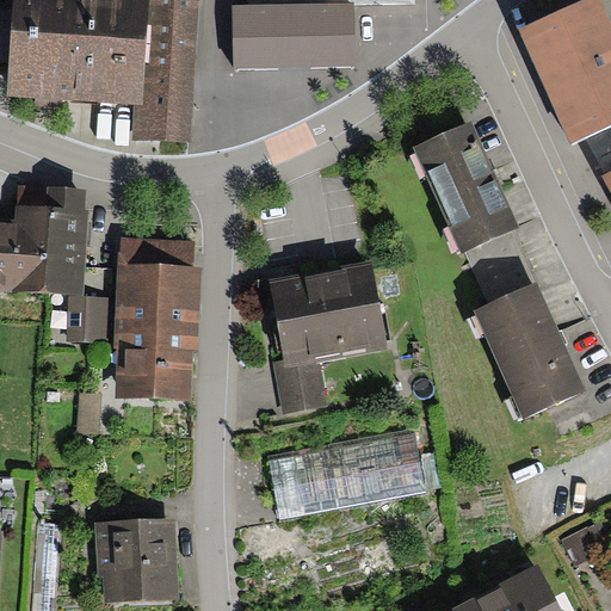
[(12,0),(6,98),(45,100),(135,105),(134,139),(190,142),(197,0),(12,0)]
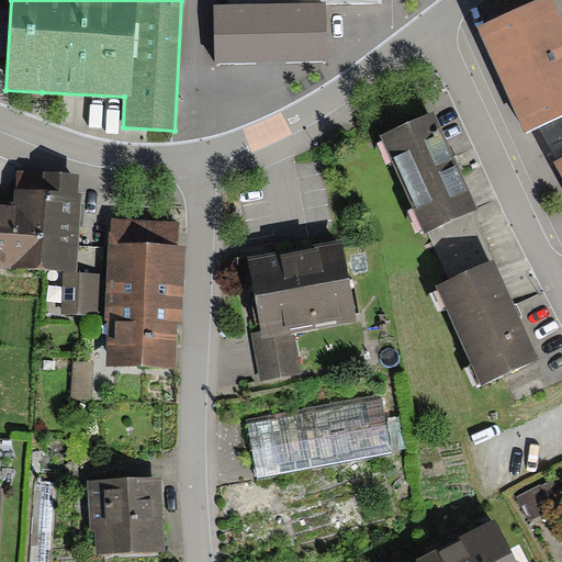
[(561,23),(552,1),(551,0),(535,0),(476,27),(491,59),(525,132),(561,114),(561,23)]
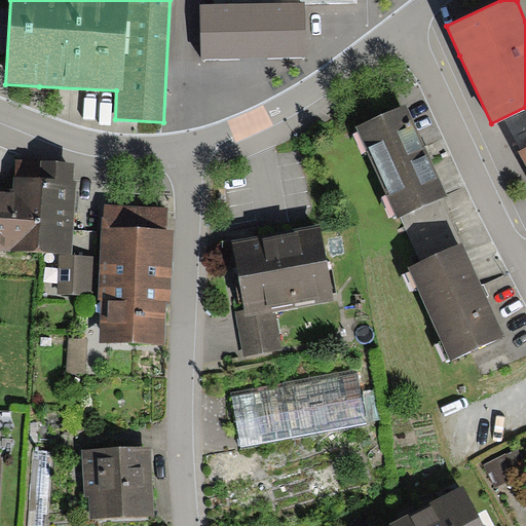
[(525,22),(525,0),(519,0),(517,1),(525,22)]
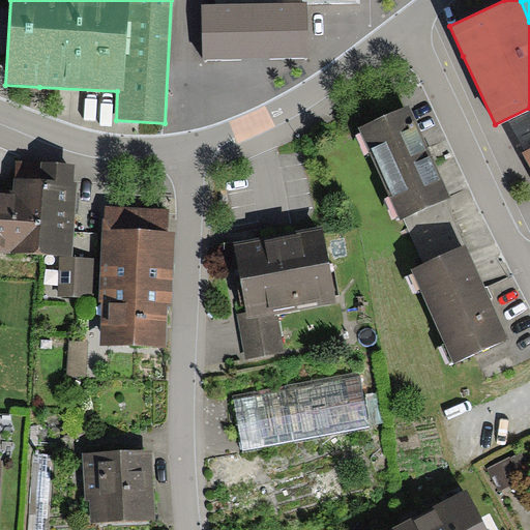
[(307,42),(307,2),(290,2),(203,3),(204,57),(288,56),(307,42)]
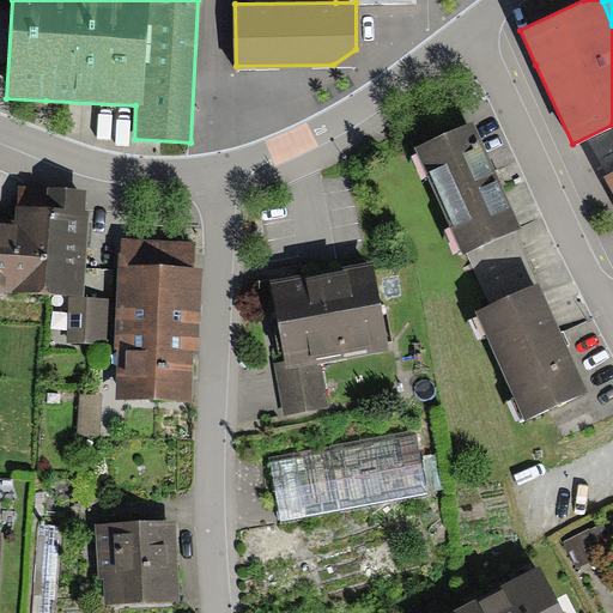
[(474,121),(416,147),(465,254),(466,254),(478,279),(527,256),(516,231),(525,229),(501,178),(474,121)]
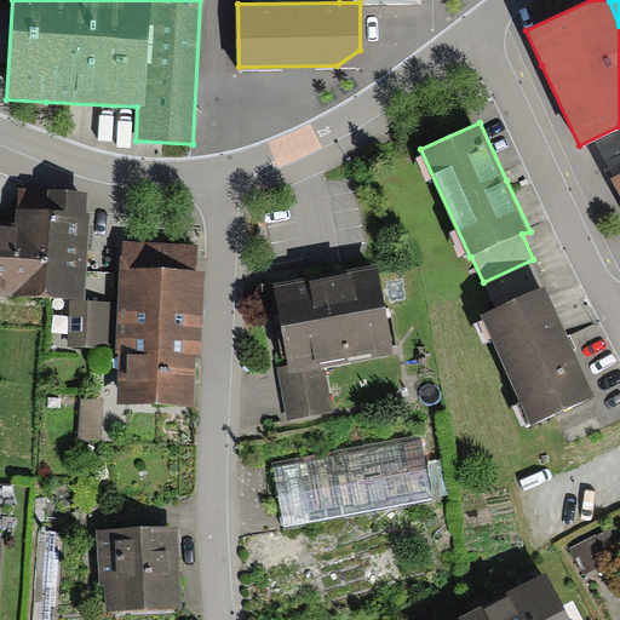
[(0,225),(0,299),(72,304),(86,304),(91,212),(86,211),(87,197),(53,196),(53,190),(18,188),(16,227),(0,225)]
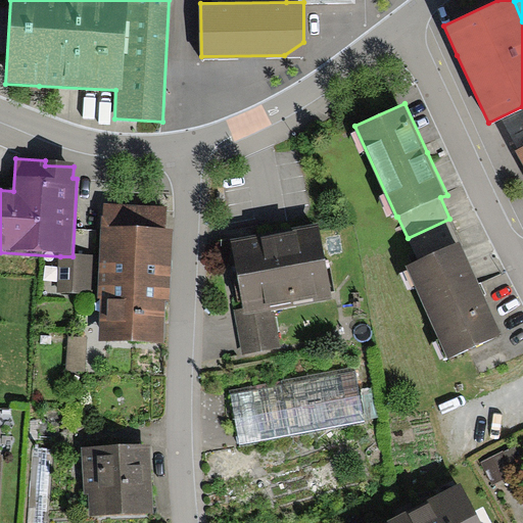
[(167,206),(102,204),(97,341),(164,343),(165,315),(165,302),(172,302),(174,227),(167,227),(167,206)]
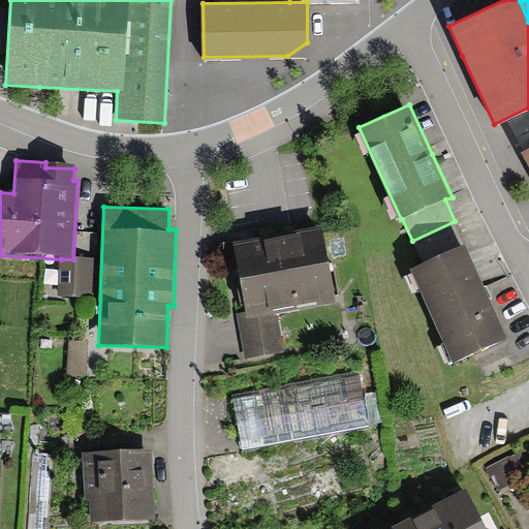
[(455,362),(509,337),(488,289),(467,244),(465,245),(455,221),(412,241),(423,263),(412,268),(455,362)]
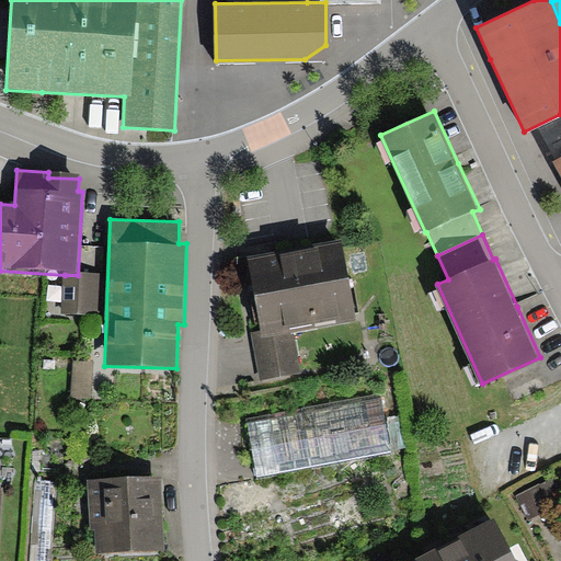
[(356,319),(341,238),(248,255),(262,330),(251,332),(260,380),(302,373),(295,330),(356,319)]
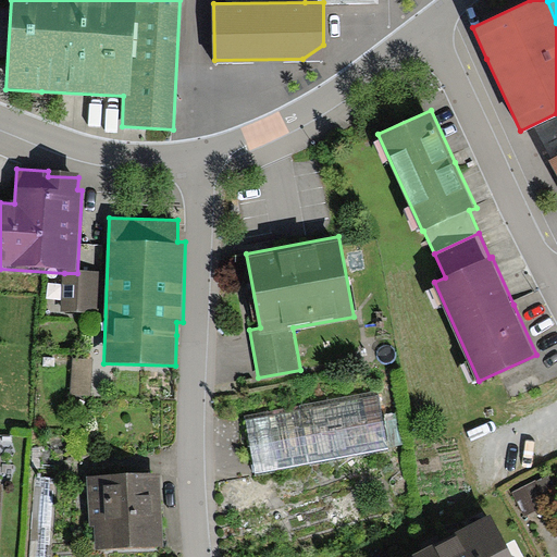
[(62,312),(98,313),(100,275),(77,273),(64,273),(62,312)]
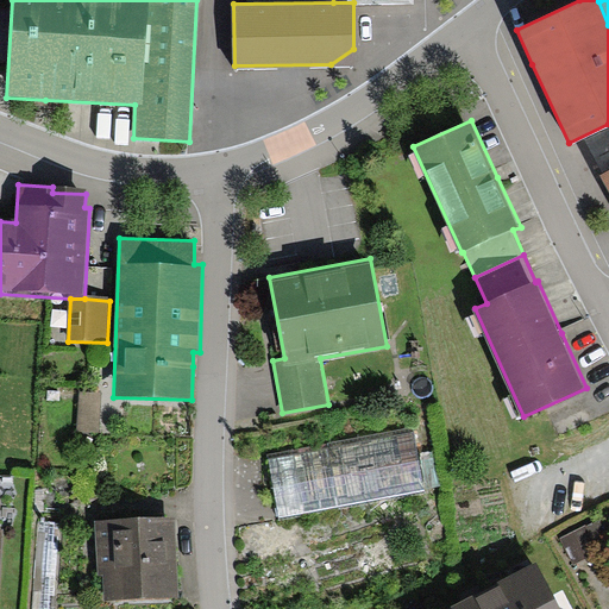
[(100,393),(80,391),(77,429),(98,431),(100,393)]
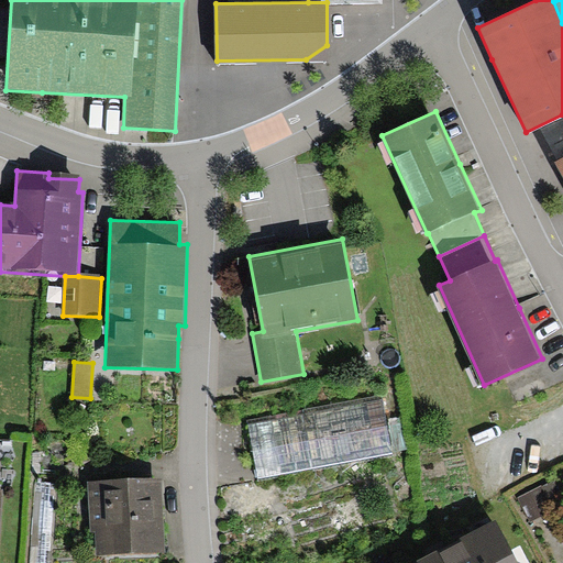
[(379,401),(246,427),(256,478),(389,452),(379,401)]
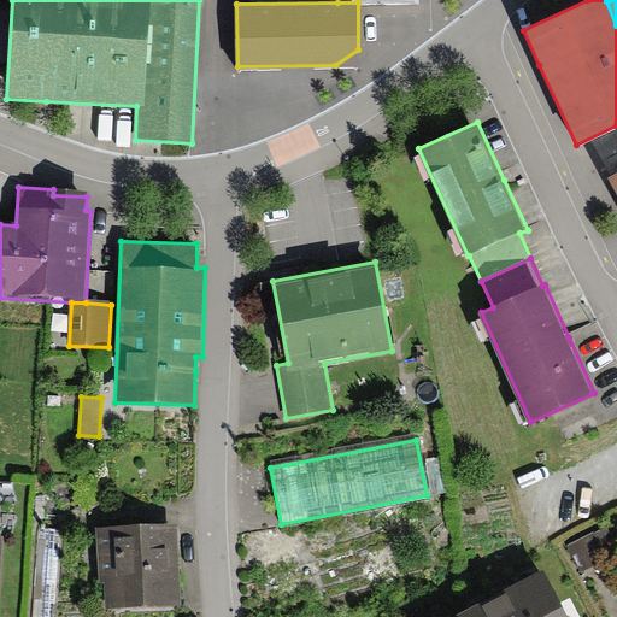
[(177,524),(95,527),(98,581),(106,581),(106,607),(180,605),(178,564),(177,524)]
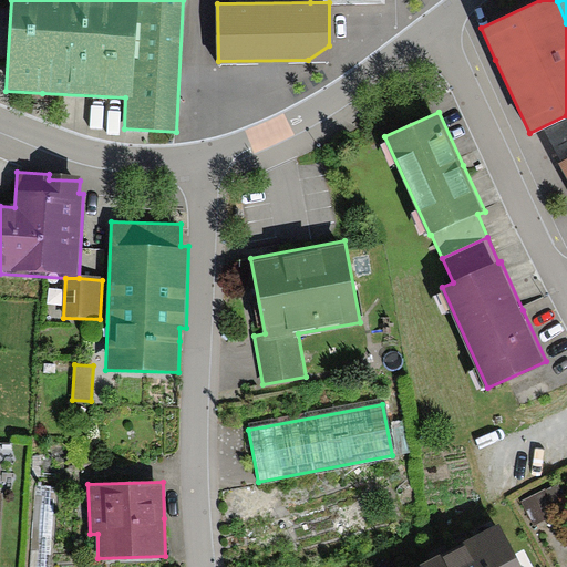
[(523,503),(534,525),(566,508),(566,494),(562,483),(523,503)]
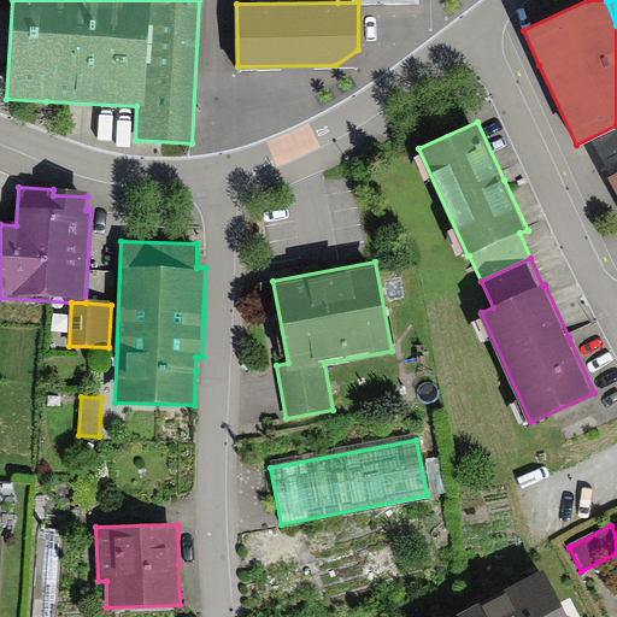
[(460,616),(560,616),(540,577),(460,616)]
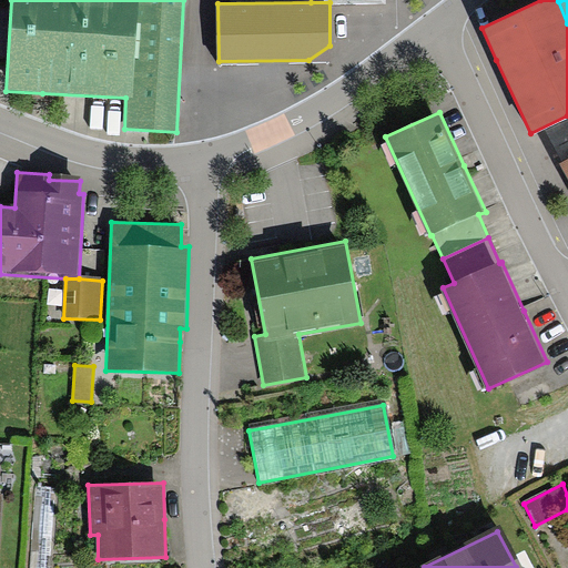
All buildings are outlined.
